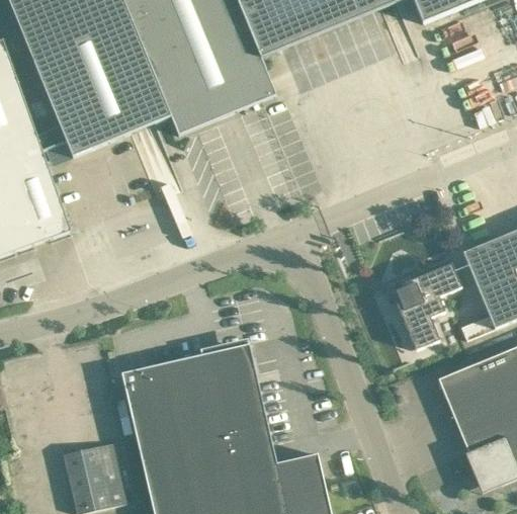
[(8,0),(33,62),(60,127),(37,137),(41,149),(65,140),(72,156),(170,115),(178,134),(275,93),(260,56),(258,51),(237,0),(8,0)]
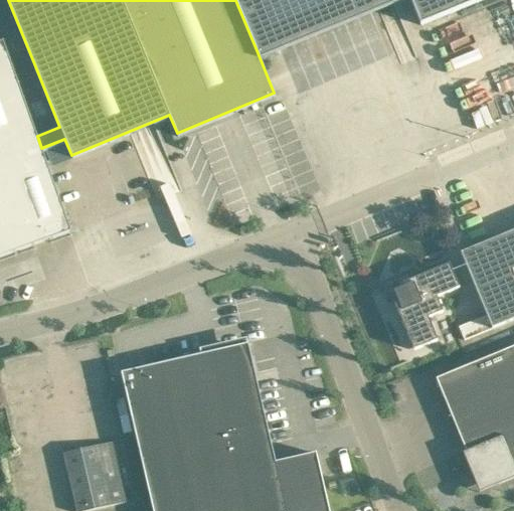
[(235,0),(257,50),(379,0),(410,0),(419,22),(472,0),(235,0)]
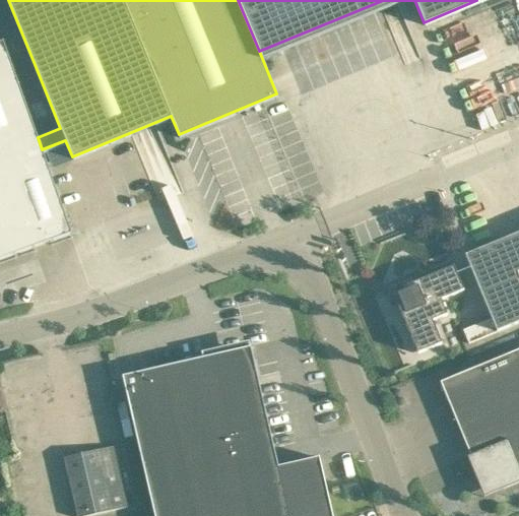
[(2,39),(0,39),(0,256),(12,251),(9,241),(28,234),(4,168),(43,154),(42,149),(38,137),(2,39)]
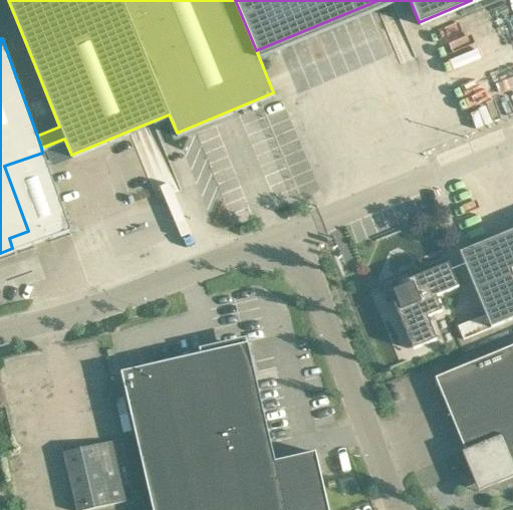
[(42,153),(4,166),(28,231),(9,238),(12,248),(69,228),(42,153)]
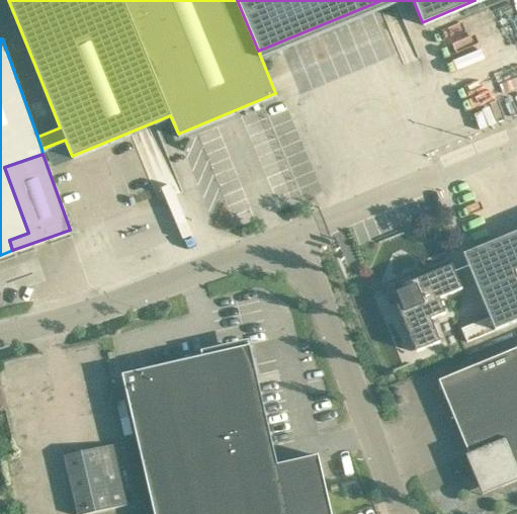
[(516,228),(462,251),(489,315),(460,326),(465,339),(516,317),(516,228)]
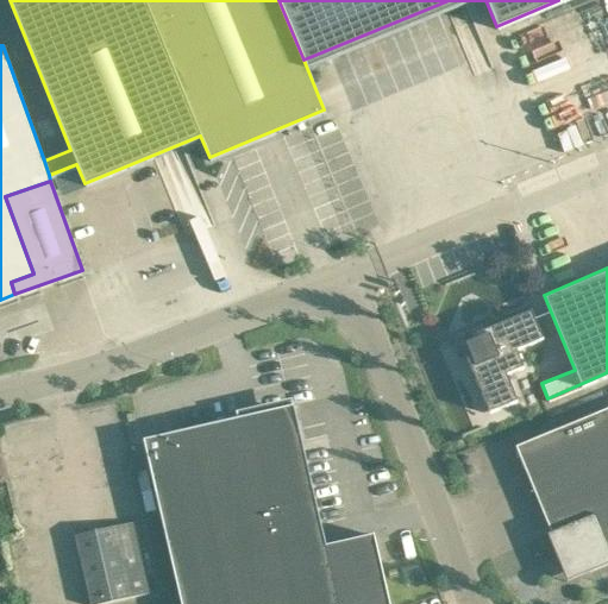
[(531,309),(497,322),(476,332),(477,335),(471,339),(468,347),(470,354),(465,356),(488,410),(516,398),(505,372),(522,365),(515,347),(541,337),(531,309)]
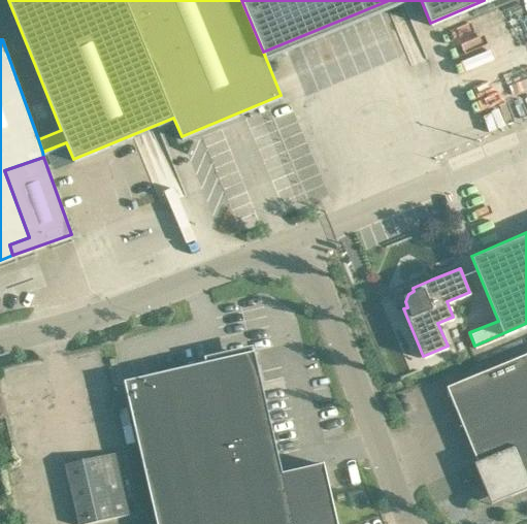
[(473,461),(490,501),(526,486),(526,351),(446,385),(476,459),(473,461)]
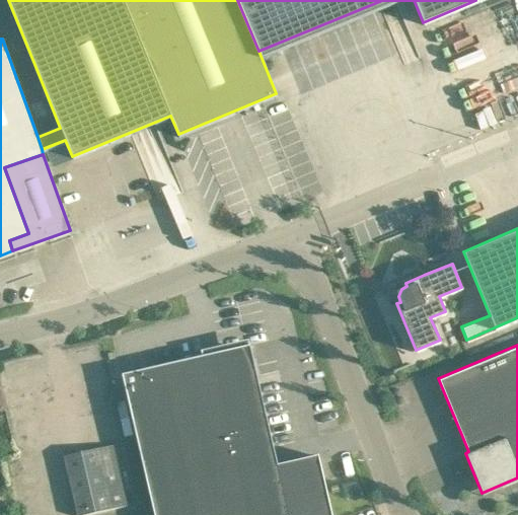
[(201,354),(121,373),(153,514),(330,514),(318,455),(277,463),(257,383),(257,384),(250,385),(241,346),(202,355),(201,354)]
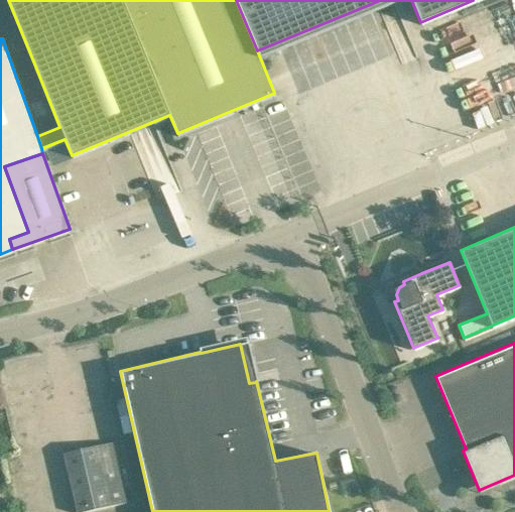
[(125,500),(112,440),(63,452),(77,511),(125,500)]
